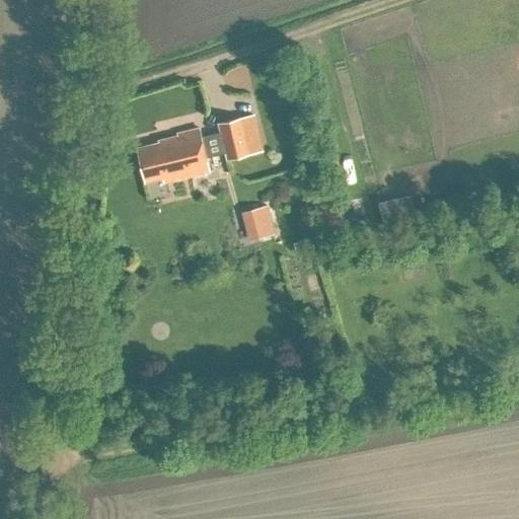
[(245,117),(218,123),(226,159),(253,152),(245,117)]
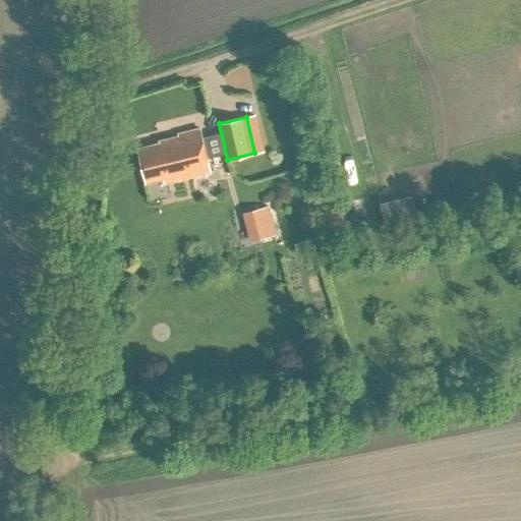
[(208,175),(197,130),(176,136),(177,138),(159,142),(159,145),(136,150),(143,184),(163,180),(164,185),(208,175)]
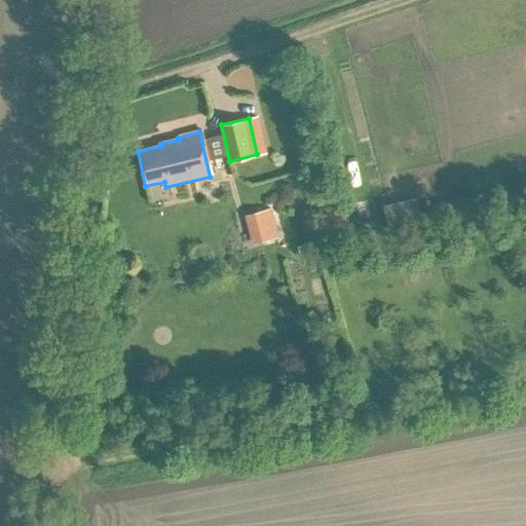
[(386,222),(420,216),(417,196),(383,202),(386,222)]
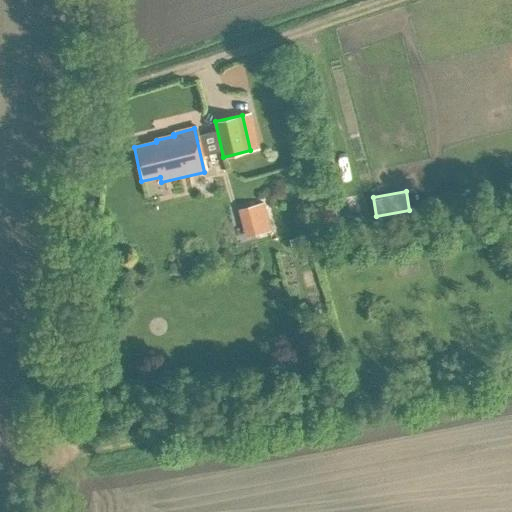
[(265,208),(249,212),(255,235),(271,231),(265,208)]
